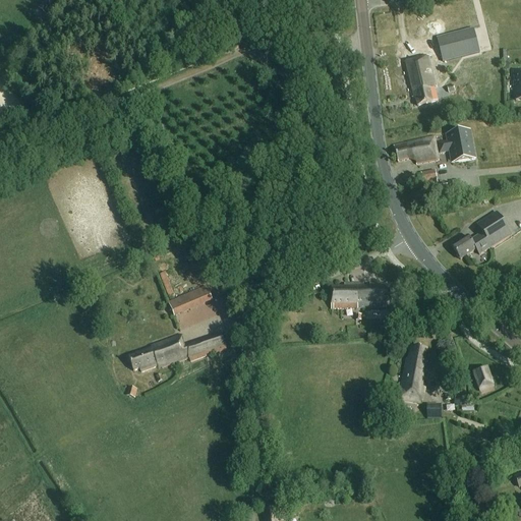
[(46,0),(38,9),(45,15),(58,0),(46,0)]
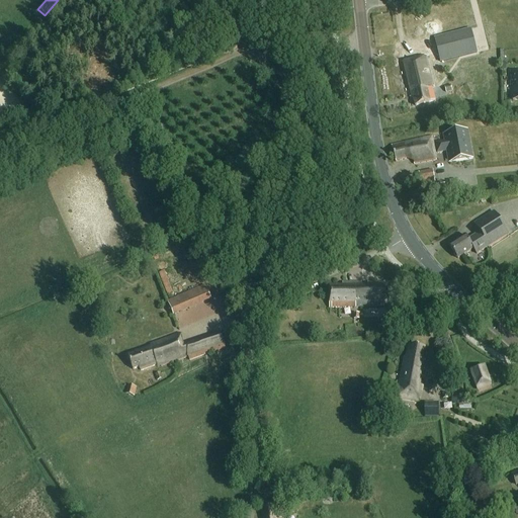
[(440,63),(477,54),(470,29),(434,38),(440,63)]
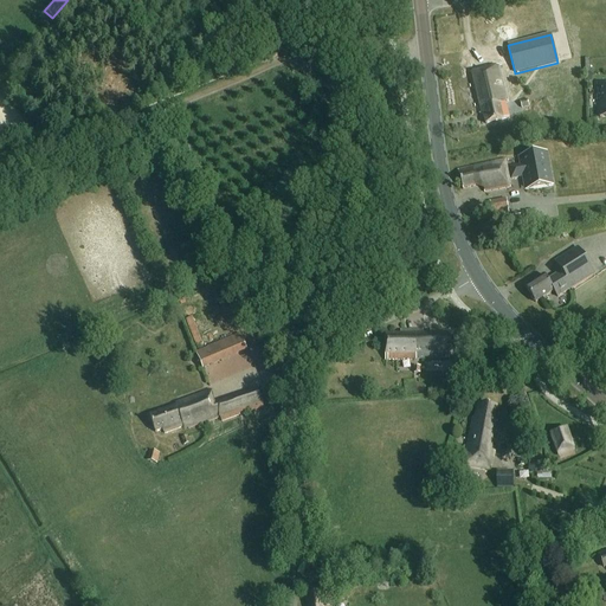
[(508,103),(498,66),(470,75),(478,115),(483,114),(485,126),(509,120),(505,103),(508,103)]
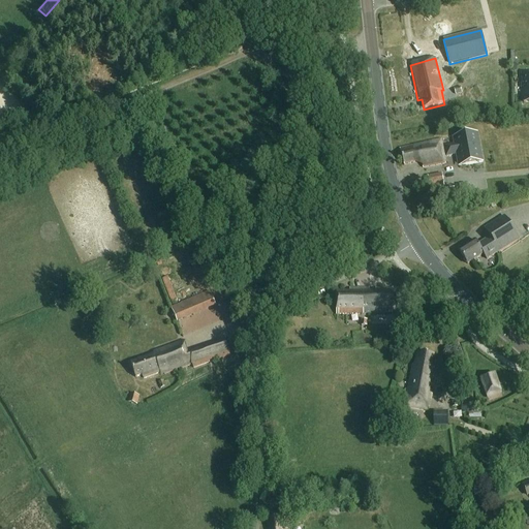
[(483,162),(481,158),(477,133),(453,138),(454,146),(444,147),(444,149),(442,149),(441,141),(412,146),(412,147),(400,149),(402,166),(413,163),(422,166),(423,169),(445,164),(443,153),(445,152),(446,157),(456,155),(459,167),(483,162)]
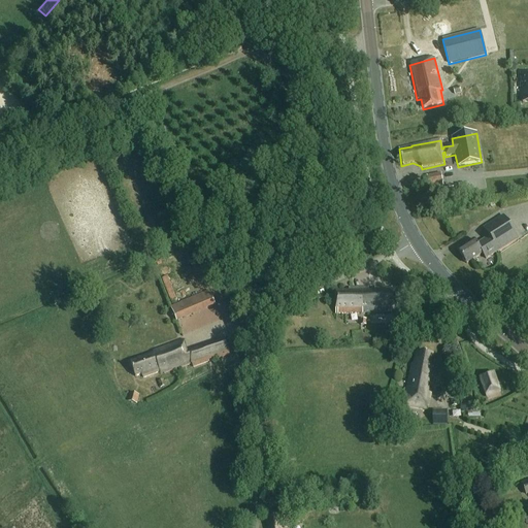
[(443,186),(441,174),(427,176),(429,188),(443,186)]
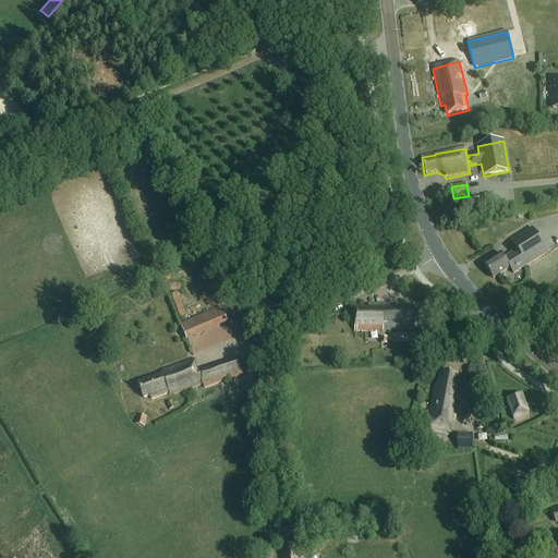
[(517,252),(504,259),(500,255),(483,266),(492,280),(509,269),(513,276),(528,267),(526,266),(547,254),(532,229),(511,242),(517,252)]
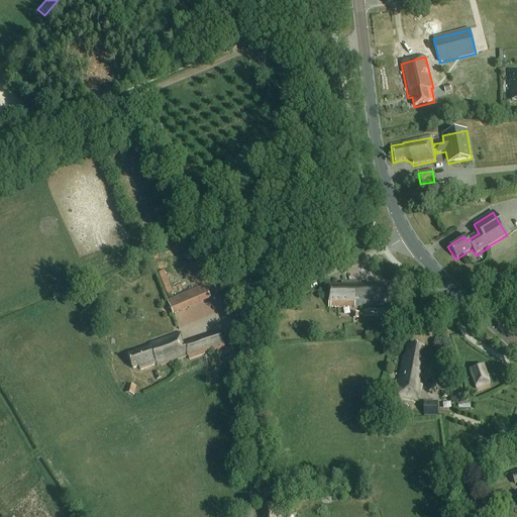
[(287,264),(284,247),(277,248),(279,265),(287,264)]
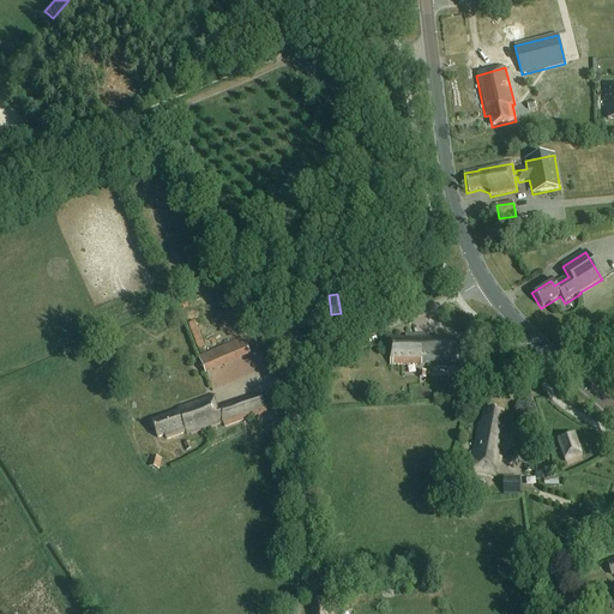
[(198,320),(192,321),(196,336),(202,335),(198,320)]
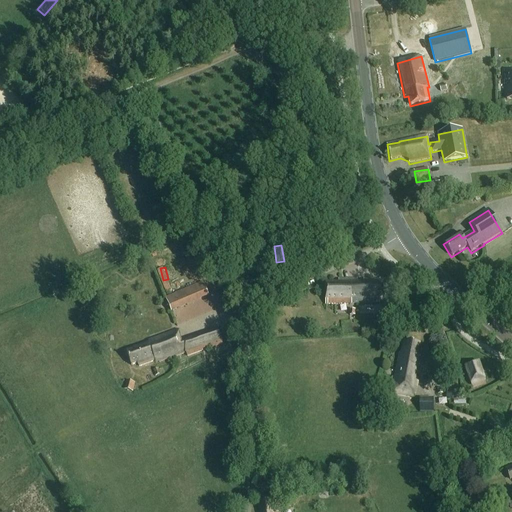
[(357,279),(337,279),(337,283),(326,283),(326,305),(388,303),(387,280),(380,280),(372,281),(372,280),(363,280),(363,282),(357,282),(357,279)]
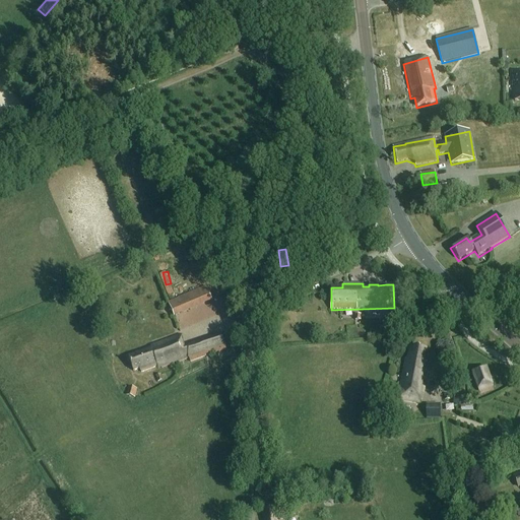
[(205,287),(168,304),(173,317),(211,301),(205,287)]
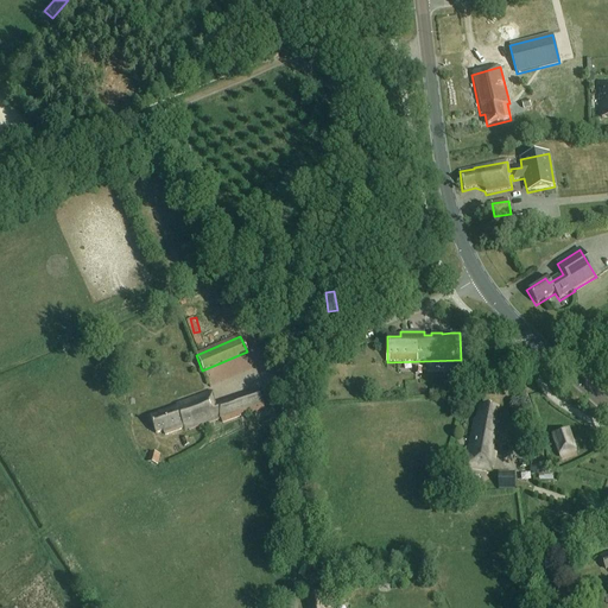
[(211,393),(177,406),(177,409),(151,418),(154,434),(162,431),(163,436),(184,429),(184,431),(220,419),(222,424),(240,418),(240,417),(245,415),(245,416),(264,409),(263,406),(263,405),(259,393),(215,407),(211,393)]
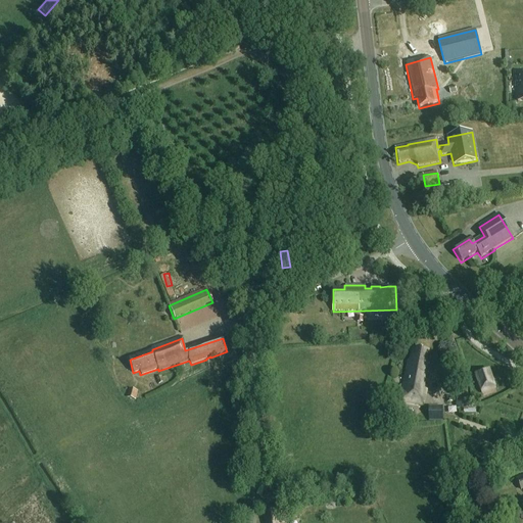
[(426,364),(429,352),(412,349),(409,361),(408,361),(399,401),(422,406),(424,396),(425,396),(427,390),(422,389),(424,382),(428,383),(430,365),(426,364)]
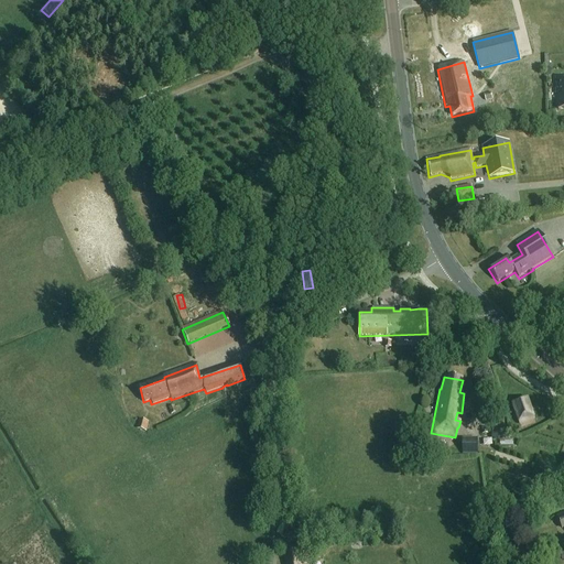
[(510,404),(519,426),(520,430),(537,423),(535,419),(527,399),(510,404)]
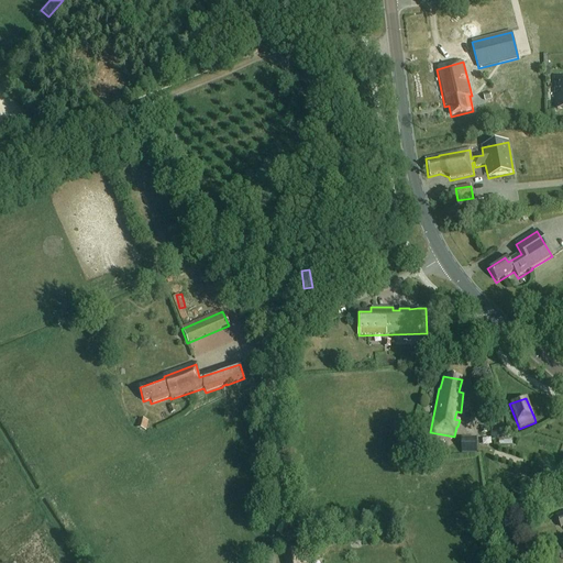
[(138,419),(135,428),(145,430),(146,421),(138,419)]
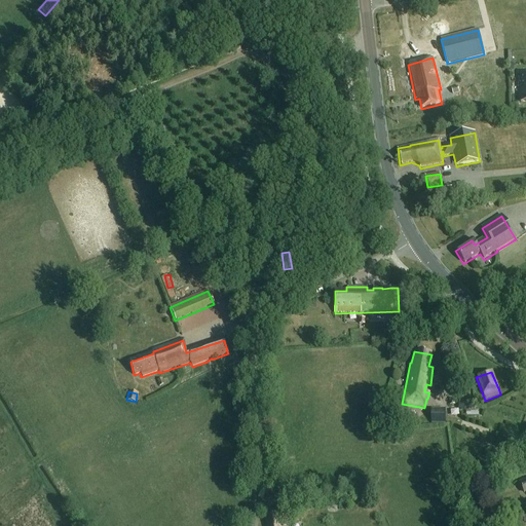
[(458,410),(470,410),(468,401),(458,401),(458,410)]
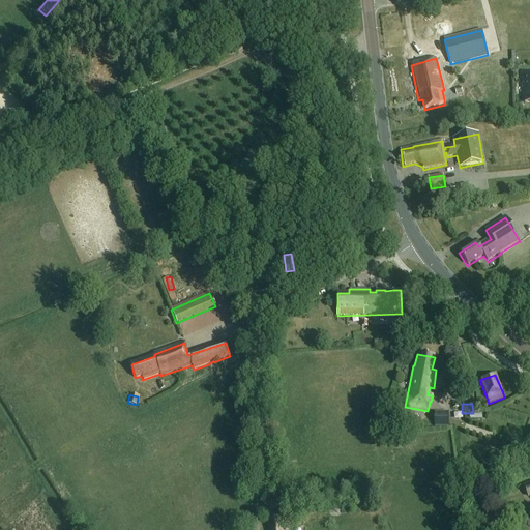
[(437,425),(451,425),(451,411),(437,411),(437,425)]
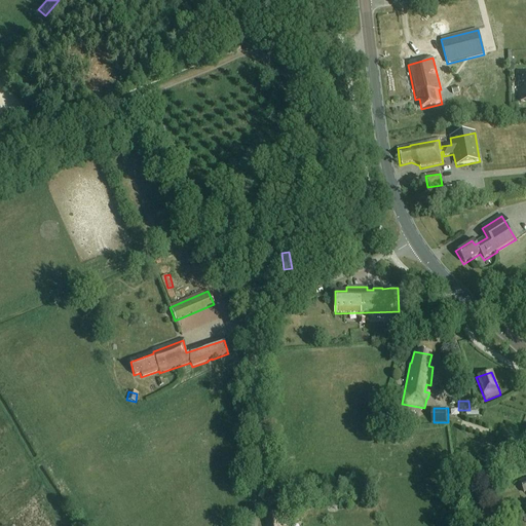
[(285,525),(284,515),(266,518),(267,525),(285,525)]
